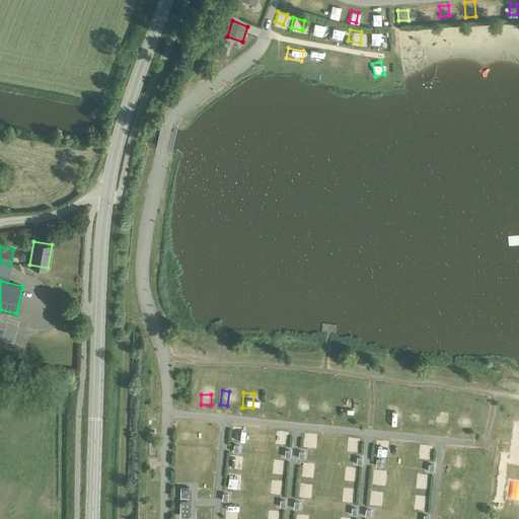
[(276,411),(277,395),(268,394),(267,411),(276,411)]
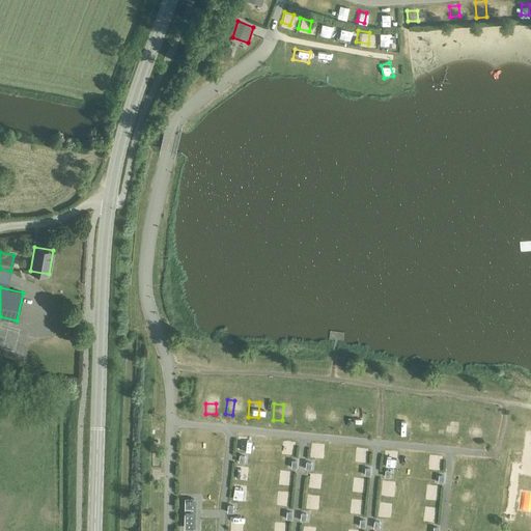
[(311,423),(312,407),(306,407),(304,423),(311,423)]
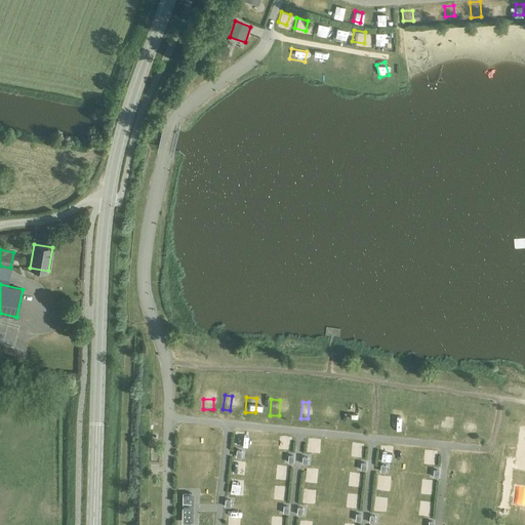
[(325,407),(323,418),(330,418),(331,408),(325,407)]
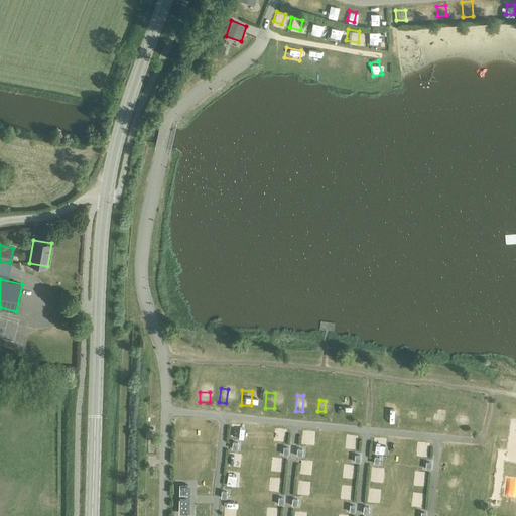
[(389,402),(386,418),(393,419),(396,403),(389,402)]
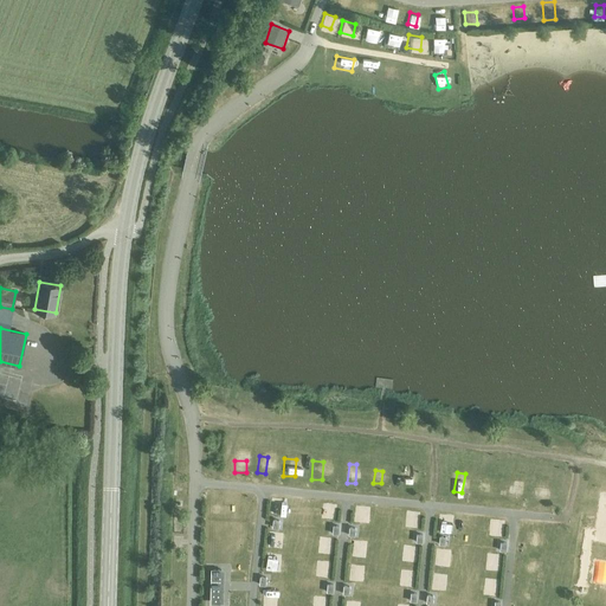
[(508,484),(508,496),(522,497),(522,484),(508,484)]
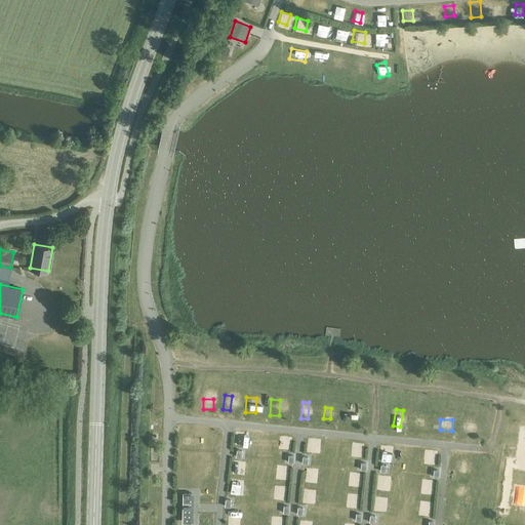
[(177,433),(176,445),(189,446),(190,434),(177,433)]
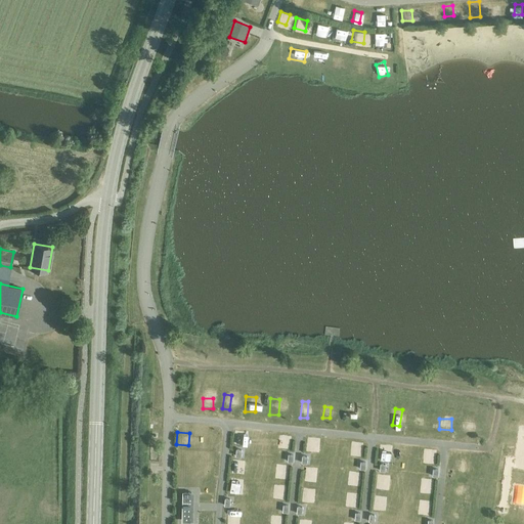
[(280,439),(279,448),(290,450),(291,440),(280,439)]
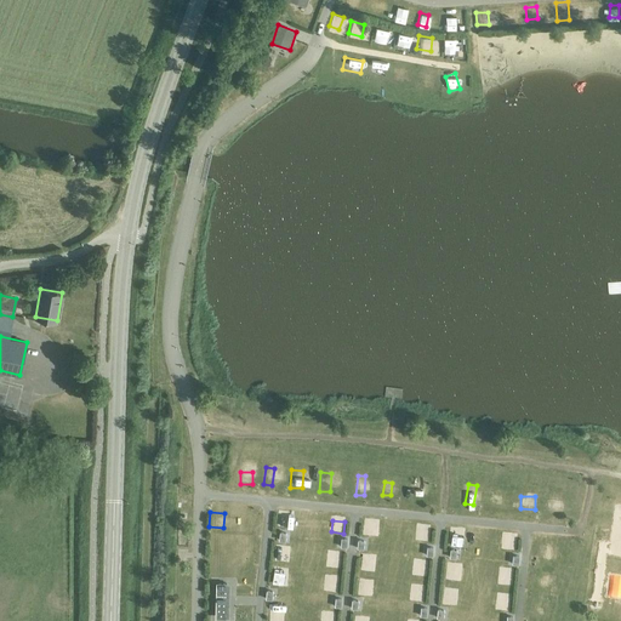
[(446,535),(446,547),(465,547),(465,536),(446,535)]
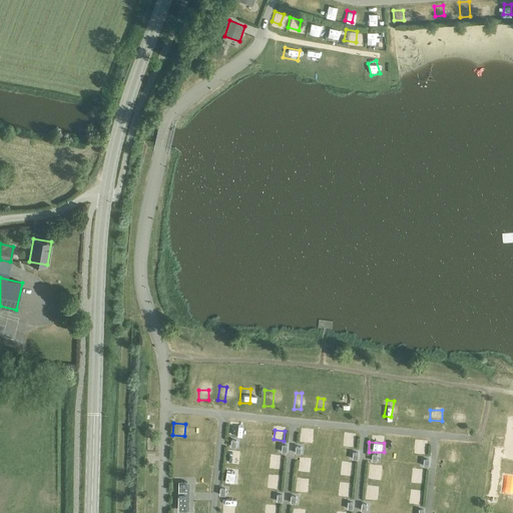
[(184,455),(184,443),(172,443),(172,455),(184,455)]
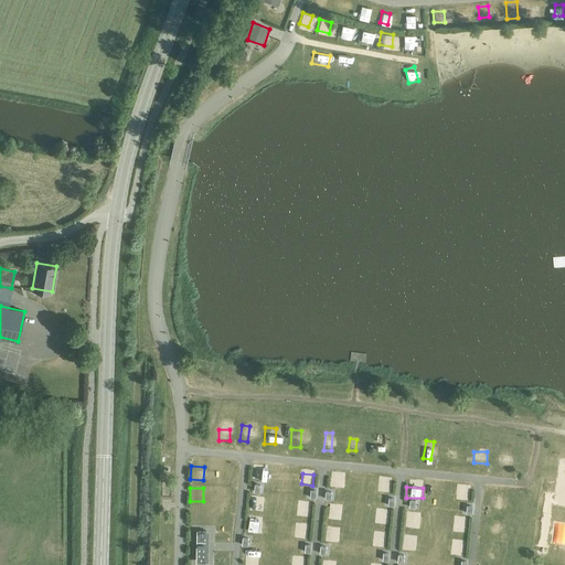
[(499,510),(500,499),(488,498),(487,509),(499,510)]
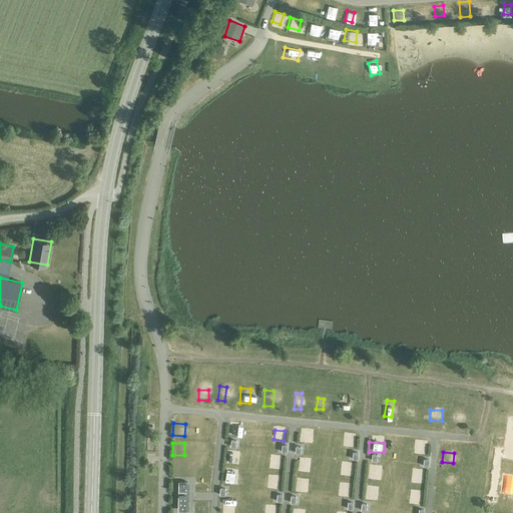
[(296,475),(310,475),(310,465),(296,465),(296,475)]
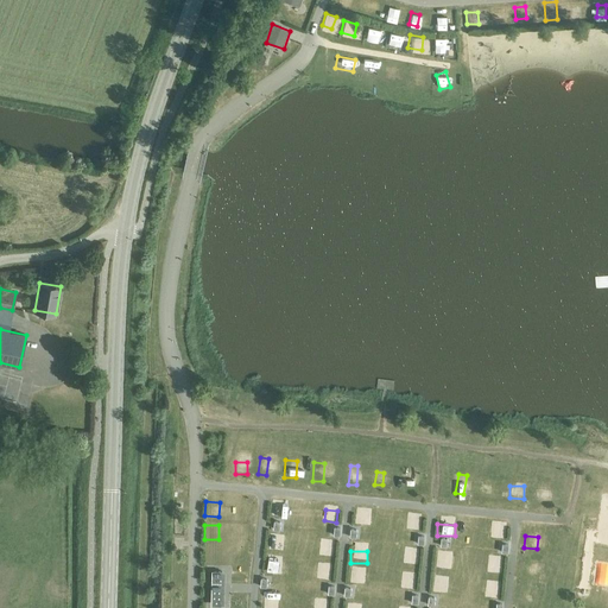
[(454,562),(454,552),(436,551),(435,561),(454,562)]
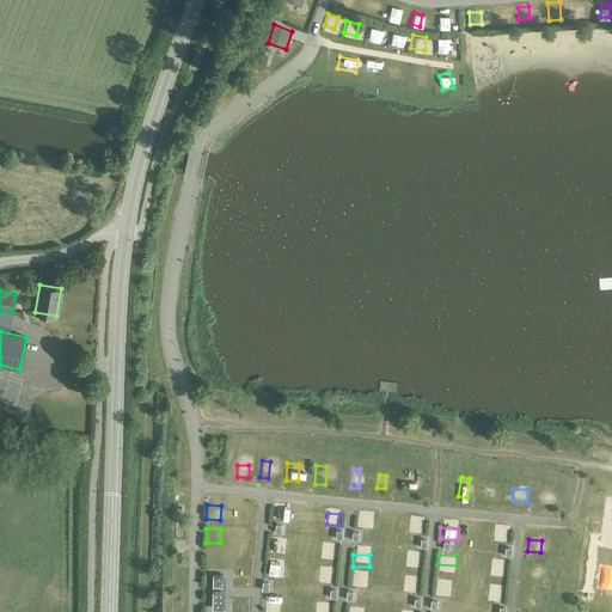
[(207,562),(206,574),(225,575),(226,563),(207,562)]
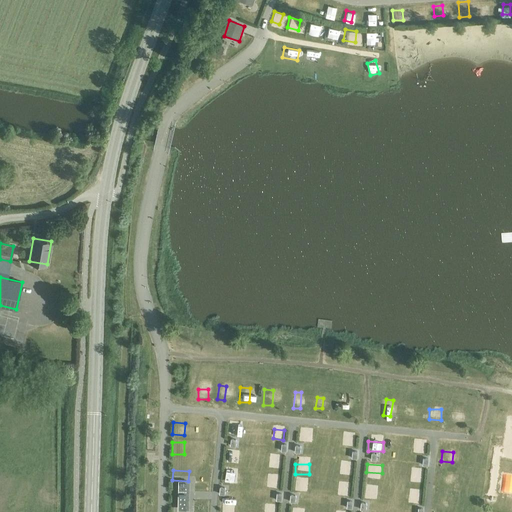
[(511,474),(501,473),(500,493),(511,493),(511,474)]
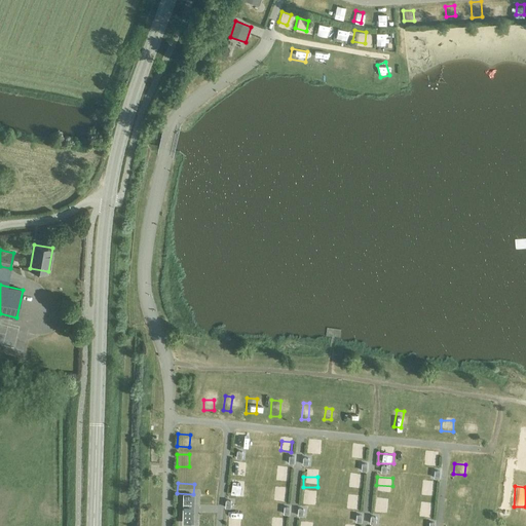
[(183,509),(183,522),(191,522),(192,494),(191,494),(184,494),(183,509)]
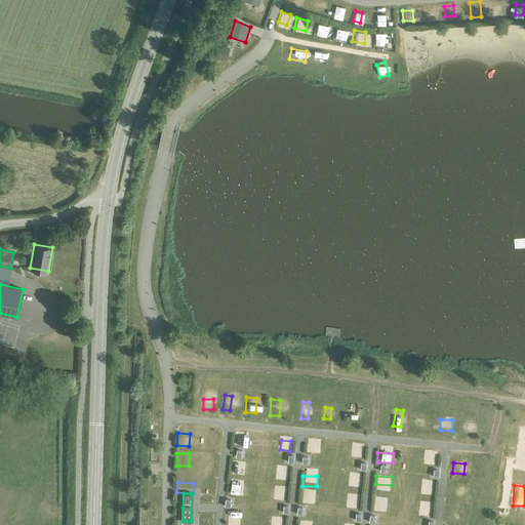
[(281,509),(265,509),(265,519),(280,519),(281,509)]
